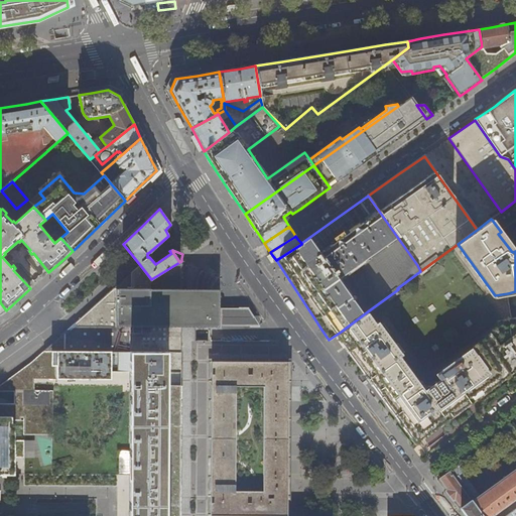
[(106,295),(43,352),(111,352),(130,352),(181,353),(181,326),(181,289),(181,279),(181,261),(179,262),(151,279),(140,265),(139,265),(126,277),(106,295)]
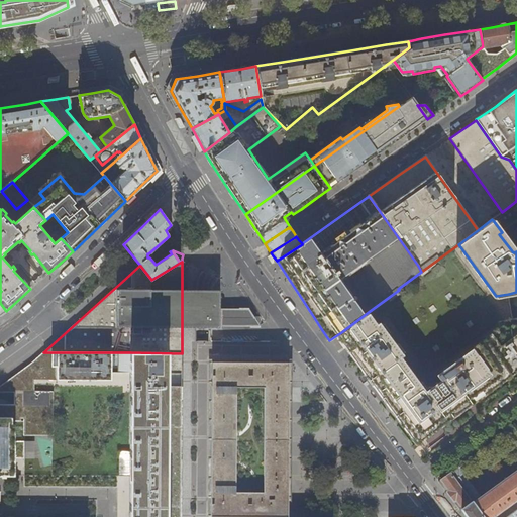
[(219,326),(220,290),(198,290),(188,290),(182,290),(182,326),(186,326),(198,326),(219,326)]
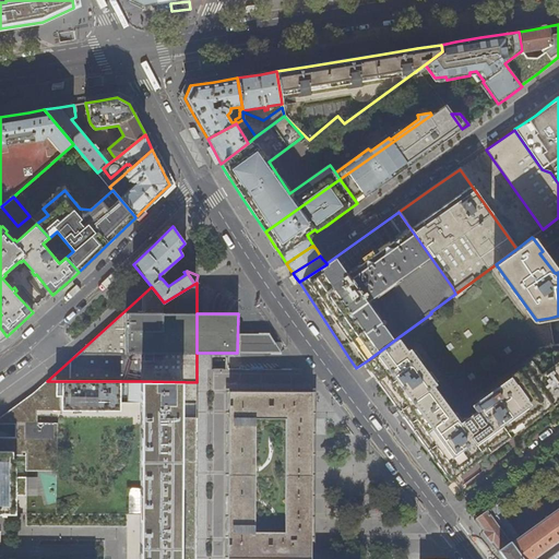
[(277,351),(263,323),(240,323),(240,352),(277,351)]
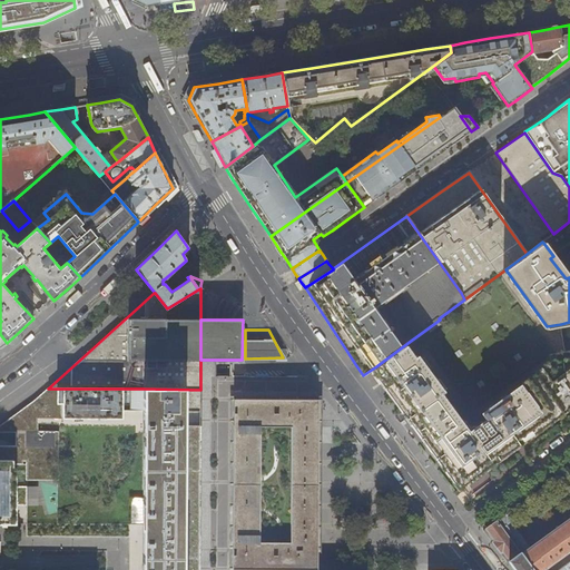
[(443,393),(445,392),(419,355),(418,356),(408,343),(376,366),(387,381),(391,385),(387,387),(399,403),(434,452),(455,482),(462,478),(468,474),(470,477),(477,472),(475,471),(479,468),(481,465),(482,467),(482,468),(499,455),(518,442),(537,428),(536,426),(534,425),(540,421),(561,406),(563,409),(567,406),(569,403),(569,354),(553,357),(554,362),(547,367),(549,371),(516,394),(513,391),(483,413),(487,416),(469,430),(443,393)]
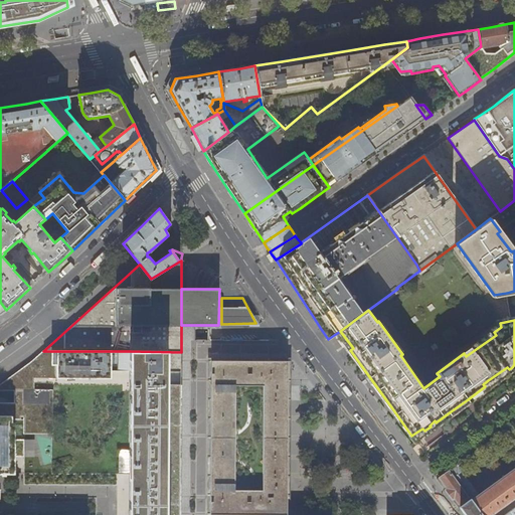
[(110,378),(111,351),(43,351),(40,354),(30,362),(9,377),(0,383),(0,474),(9,474),(14,474),(14,457),(27,457),(27,434),(51,435),(52,377),(110,378)]
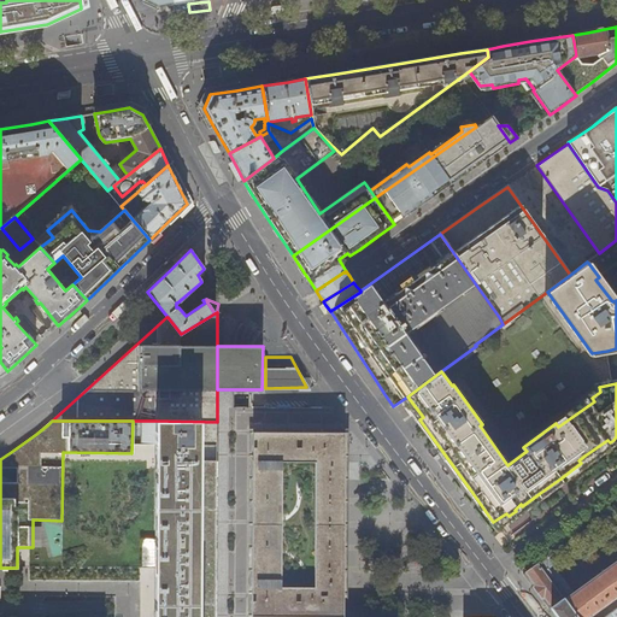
[(216,616),(216,591),(216,552),(217,517),(217,480),(217,460),(200,460),(200,446),(217,446),(217,441),(217,422),(156,421),(154,569),(154,574),(154,616),(216,616)]
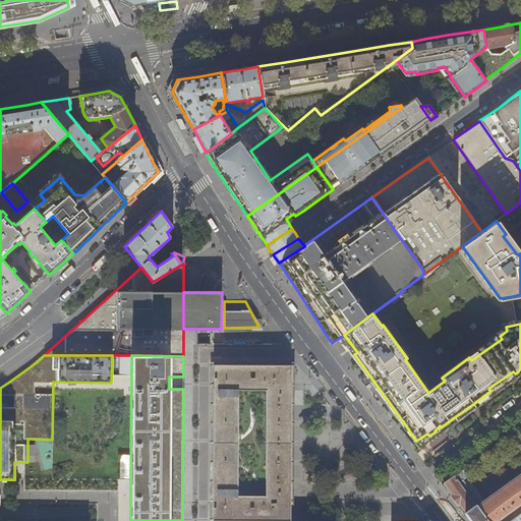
[(214,377),(214,410),(213,444),(213,473),(213,508),(213,520),(253,520),(270,520),(290,520),(291,398),(291,365),(278,365),(214,365),(214,377)]
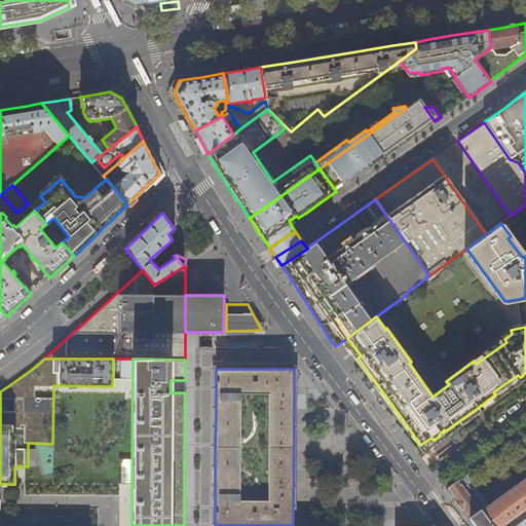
[(525,472),(520,477),(523,481),(489,505),(466,475),(446,490),(455,501),(474,525),(502,525),(525,509),(525,472)]
